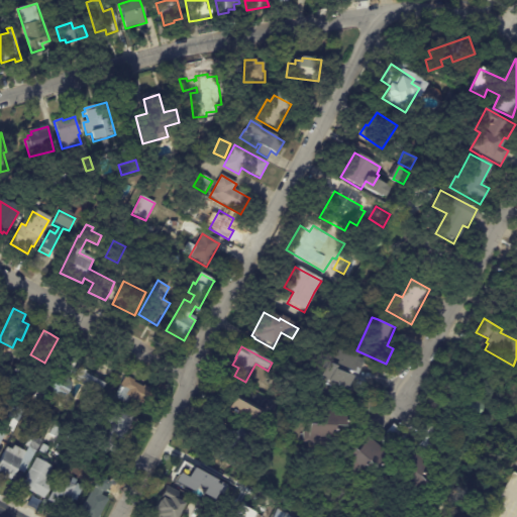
[(366,364),(359,377),(353,374),(352,376),(348,374),(346,380),(350,382),(345,393),(336,389),(337,388),(329,384),(329,385),(318,381),(332,349),(366,364)]
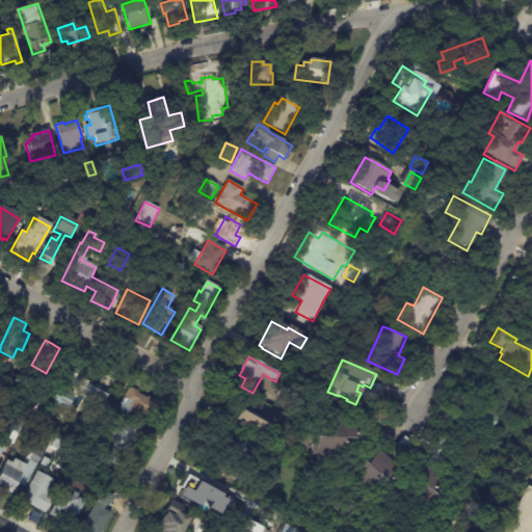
[(314,379),(297,370),(302,361),(319,370),(314,379)]
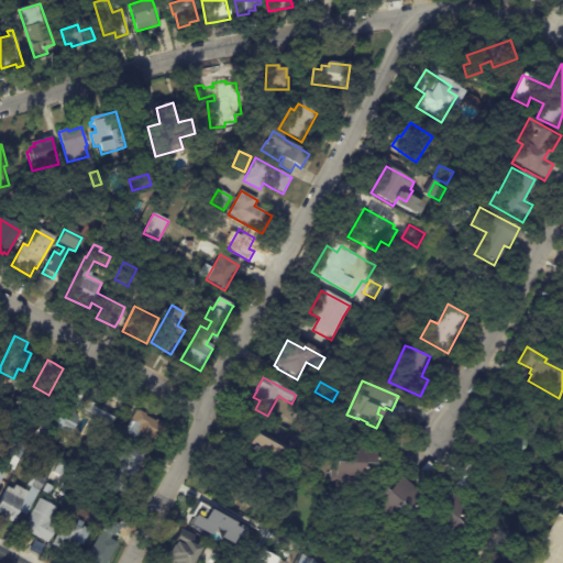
[(87,395),(84,400),(85,401),(86,399),(94,404),(92,405),(114,417),(105,438),(91,430),(96,421),(59,401),(68,384),(87,395)]
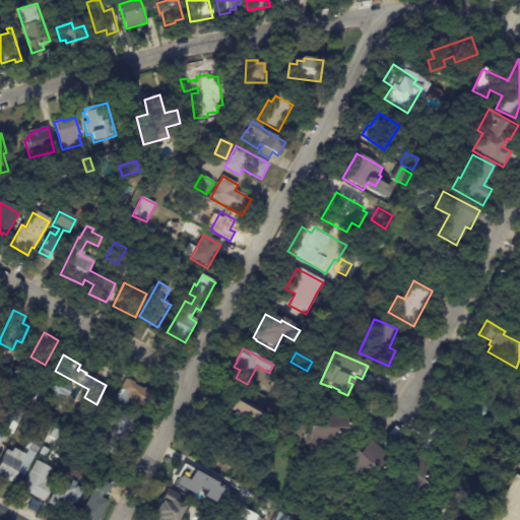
[(63,400),(48,392),(58,375),(72,383),(63,400)]
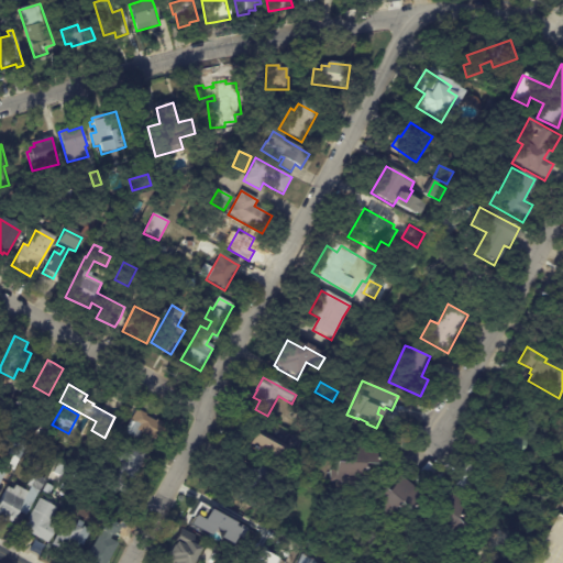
[(141,410),(147,414),(146,416),(155,420),(156,419),(170,426),(161,442),(142,432),(139,440),(124,432),(138,410),(139,411),(140,410),(141,410)]
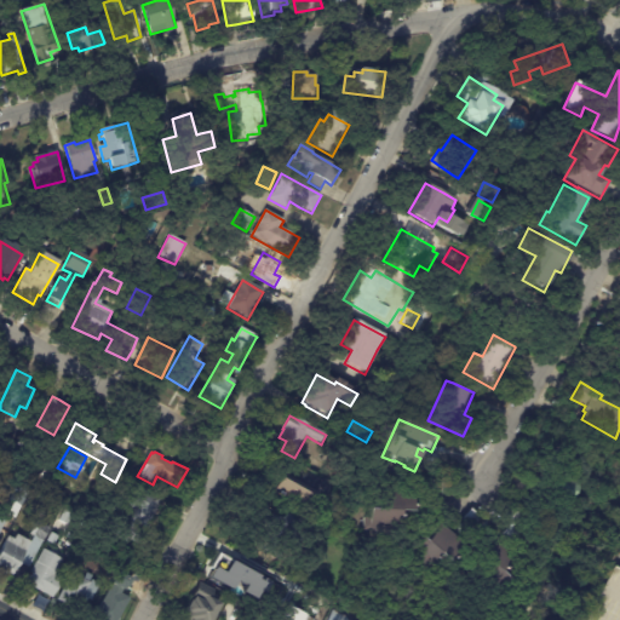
[(440,458),(441,459),(434,475),(420,469),(422,466),(426,453),(440,458)]
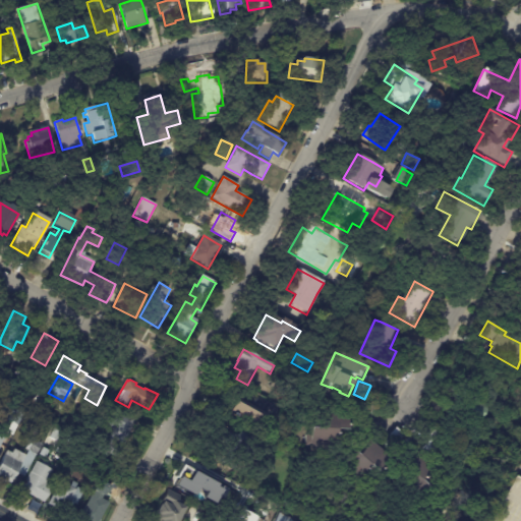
[(464,402),(462,397),(456,399),(452,390),(467,382),(473,392),(468,394),(469,396),(477,399),(476,404),(487,408),(484,417),(483,416),(481,423),(469,419),(469,417),(465,416),(461,429),(445,424),(449,411),(460,414),(464,402)]
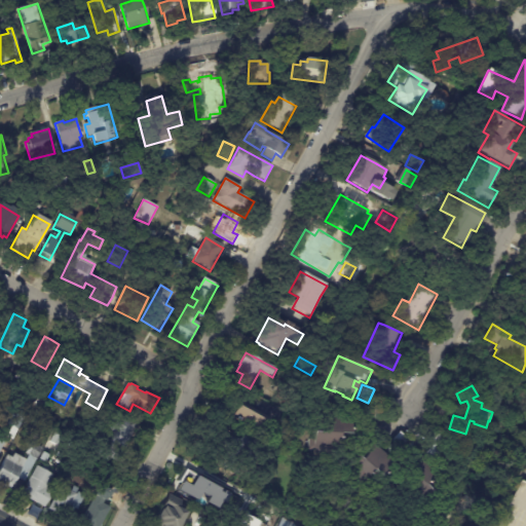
[(44,410),(36,405),(40,398),(48,402),(44,410)]
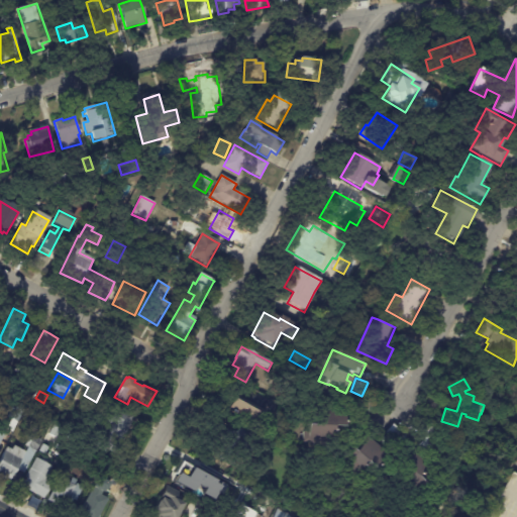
[(227,410),(235,395),(263,410),(254,424),(227,410)]
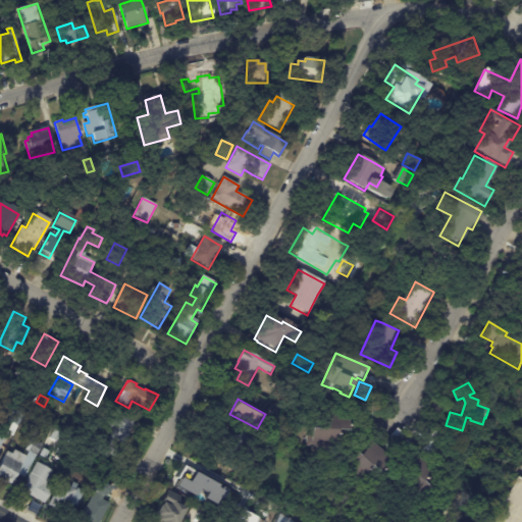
[(376,416),(375,417),(365,415),(367,404),(377,406),(376,416)]
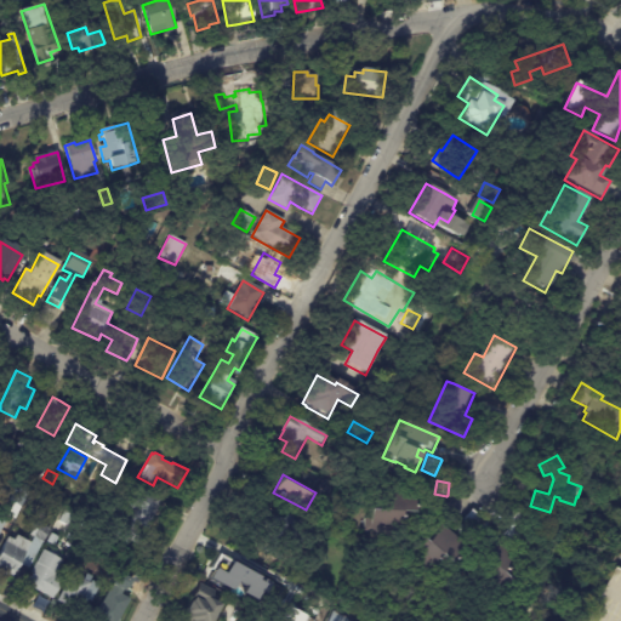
[(161,499),(164,500),(160,507),(158,506),(146,529),(137,524),(135,528),(151,536),(144,548),(130,540),(127,543),(126,542),(125,543),(112,536),(118,525),(121,528),(130,511),(120,505),(132,482),(161,499)]
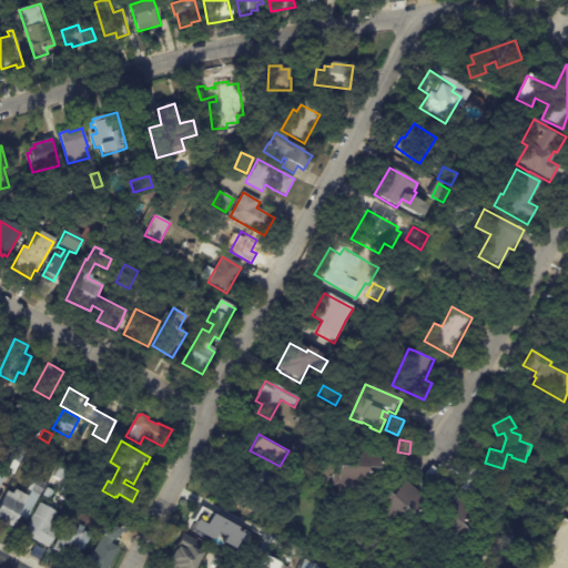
[(376,452),(375,474),(365,474),(365,487),(340,487),(340,470),(350,472),(350,449),(376,449),(376,452)]
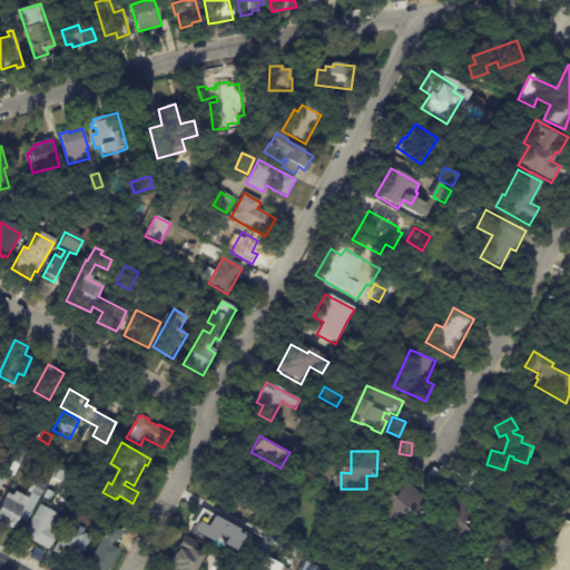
[(472,487),(465,473),(477,468),(483,481),(472,487)]
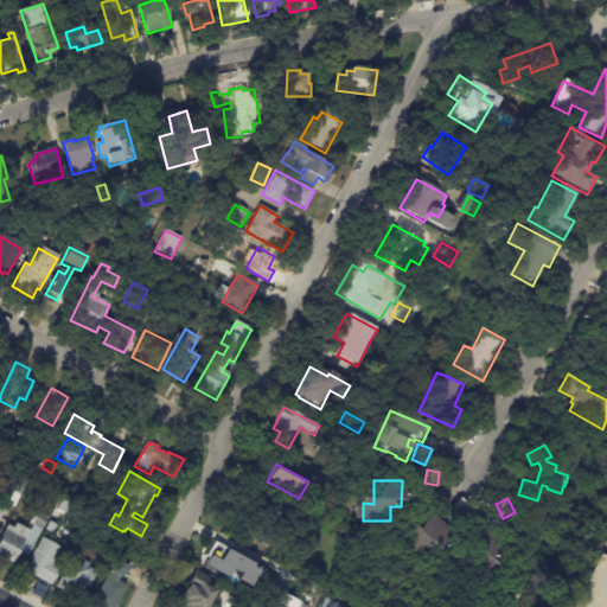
[(262,515),(270,500),(301,517),(291,536),(282,531),(272,549),(254,540),(263,521),(260,519),(262,515)]
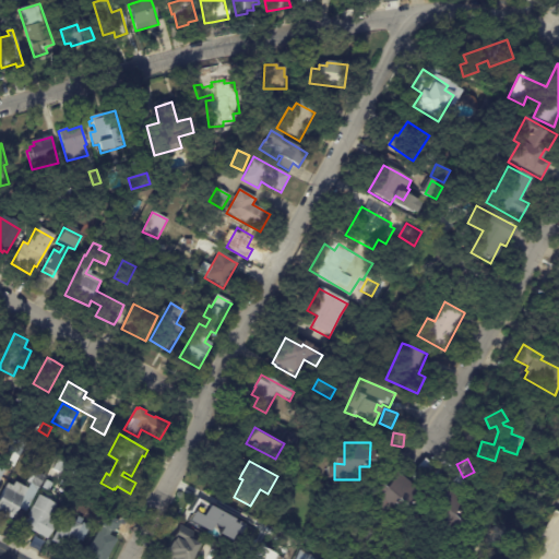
[(417,473),(419,471),(417,470),(426,461),(435,468),(426,478),(428,479),(419,488),(411,479),(417,473)]
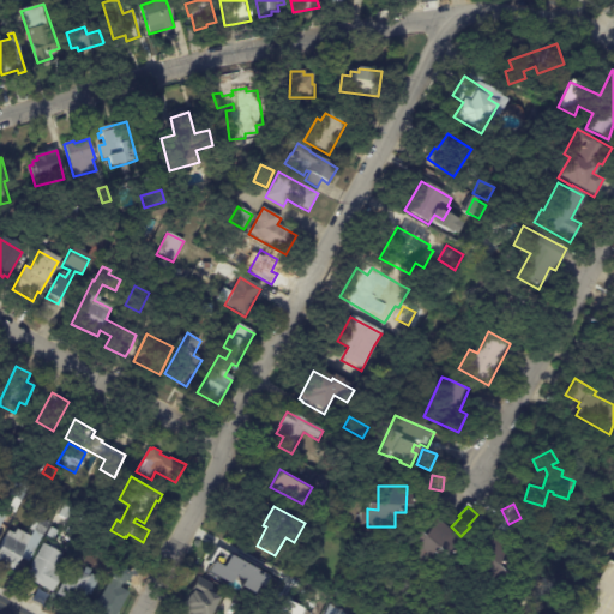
[(0,525),(6,516),(13,519),(6,531),(0,528),(0,525)]
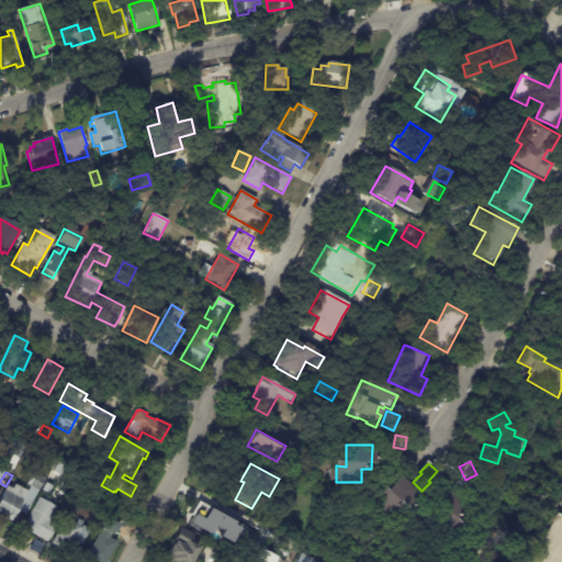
[(26,515),(19,510),(31,486),(27,484),(34,472),(45,479),(26,515)]
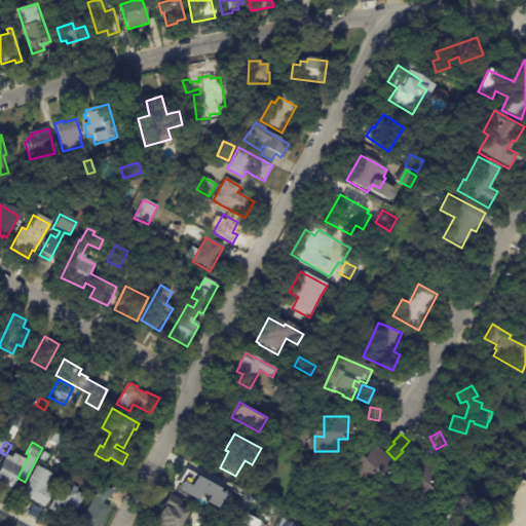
[(425,456),(435,448),(443,456),(434,465),(425,456)]
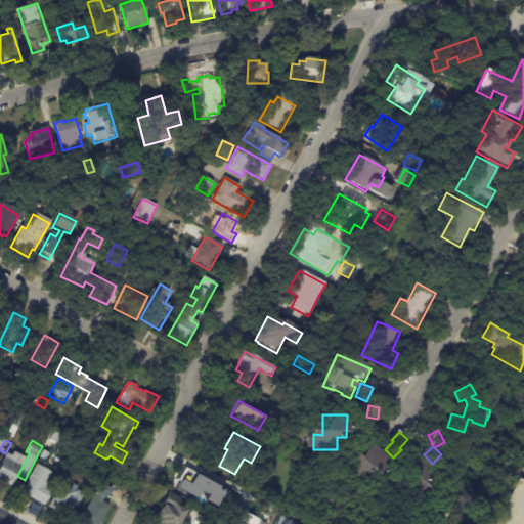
[(358,484),(337,461),(349,449),(359,461),(374,447),(392,467),(378,480),(370,472),(358,484)]
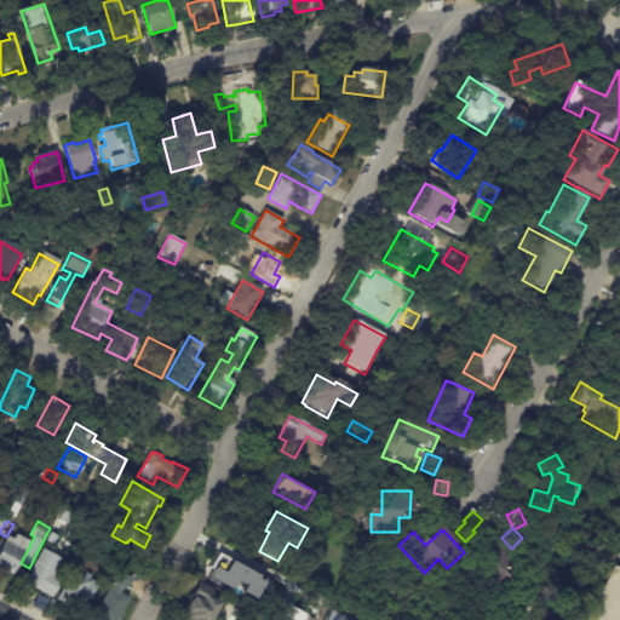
[(489,533),(517,562),(501,578),(505,583),(493,593),(475,574),(489,561),(480,550),(486,544),(482,540),(489,533)]
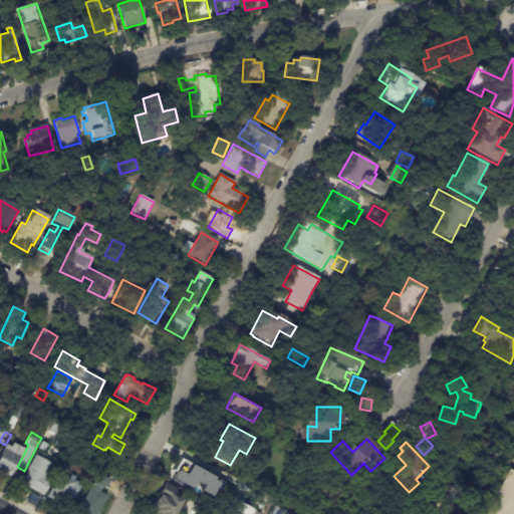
[(1,476),(0,475),(0,448),(3,449),(6,444),(11,447),(13,443),(25,449),(10,477),(5,474),(4,477),(1,476)]
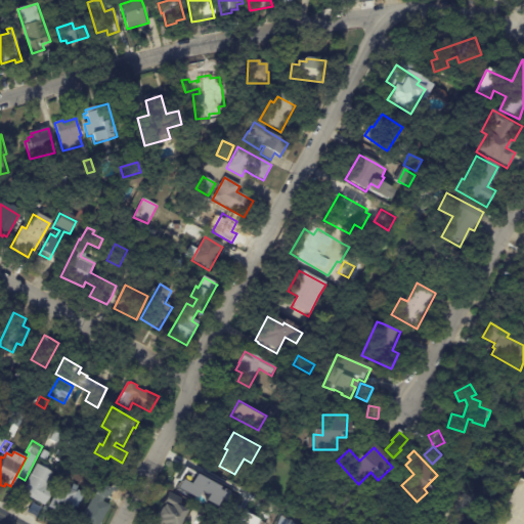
[(177,487),(182,478),(183,479),(191,463),(211,474),(209,479),(215,482),(208,495),(200,490),(195,496),(177,487)]
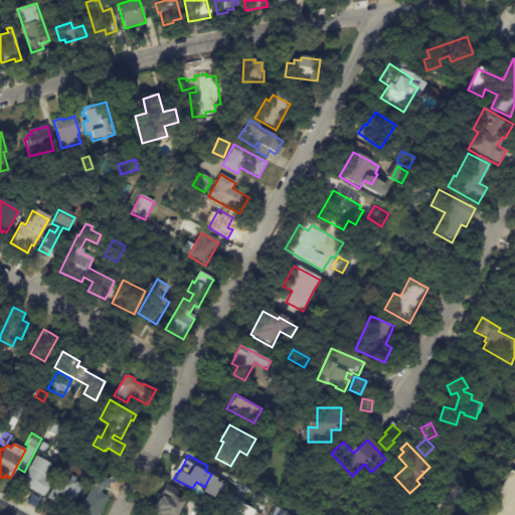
[(47,463),(51,465),(44,478),(51,482),(43,496),(25,487),(27,484),(22,481),(35,456),(47,463)]
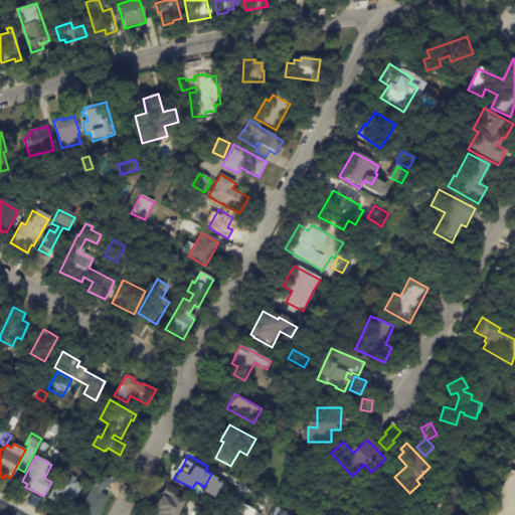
[(120,486),(111,481),(116,471),(125,476),(120,486)]
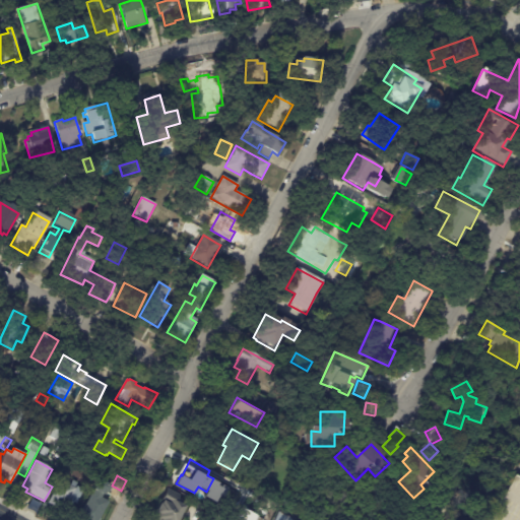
[(110,486),(106,494),(104,493),(101,498),(108,502),(99,519),(77,519),(99,479),(110,486)]
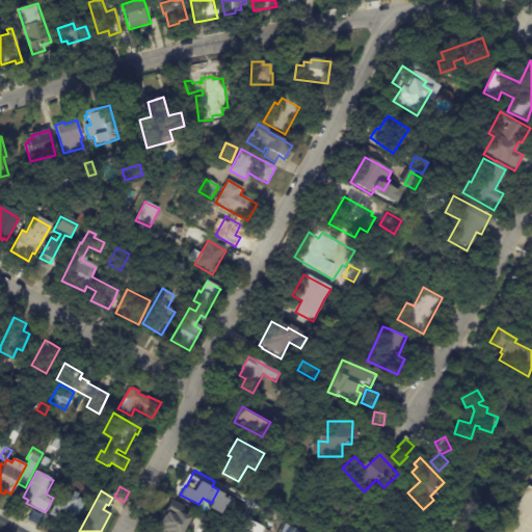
[(55,517),(49,514),(61,491),(65,494),(67,493),(71,495),(70,496),(72,497),(75,491),(79,494),(76,500),(77,500),(78,497),(85,501),(75,522),(67,517),(63,523),(55,517)]
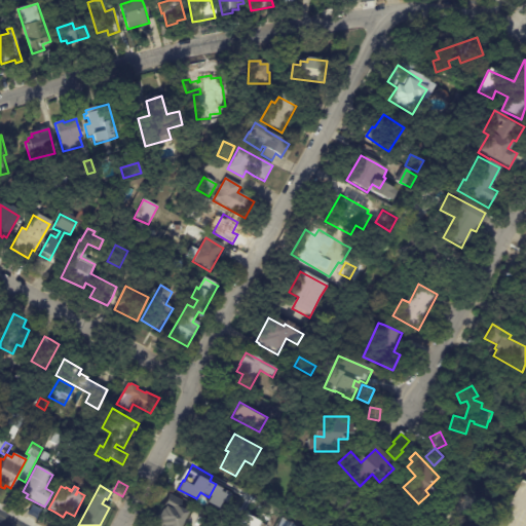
[(185,512),(176,525),(151,525),(155,518),(154,518),(159,509),(160,510),(165,499),(179,506),(178,509),(185,512)]
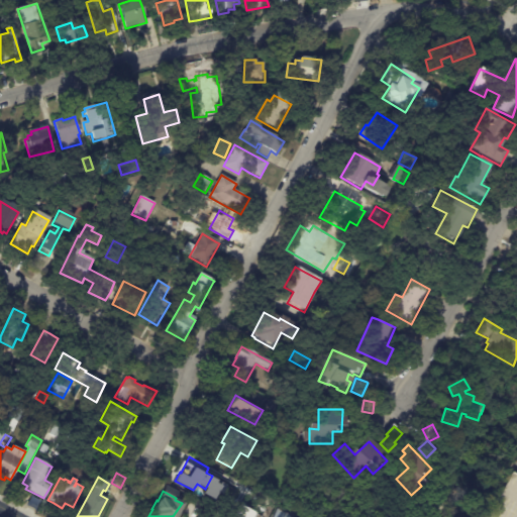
[(238,516),(257,516),(235,503),(230,512),(238,516)]
